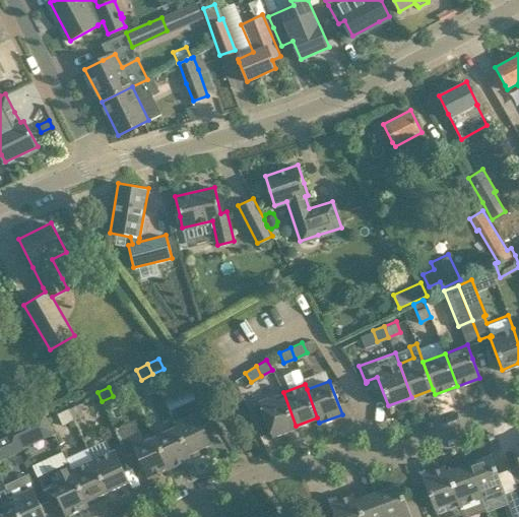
[(296,426),(283,392),(258,401),(271,436),(297,427),(296,426)]
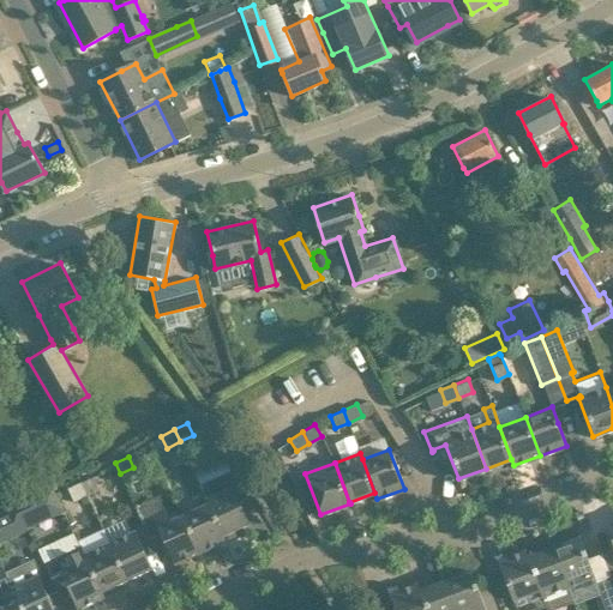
[(205,499),(209,503),(222,535),(247,523),(238,500),(248,495),(232,469),(199,483),(206,497),(205,499)]
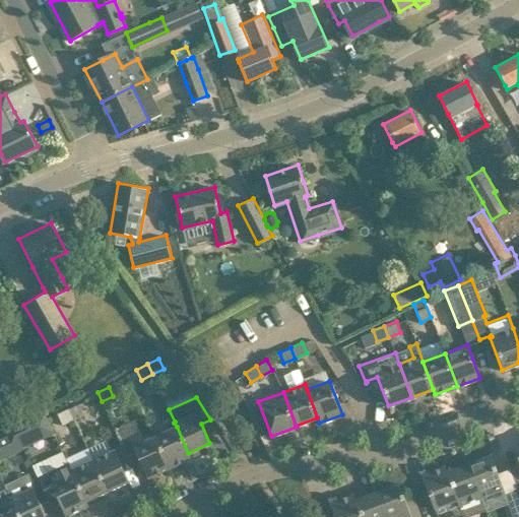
[(0,429),(2,428),(12,423),(13,423),(23,418),(19,409),(16,410),(10,400),(0,404),(0,429)]
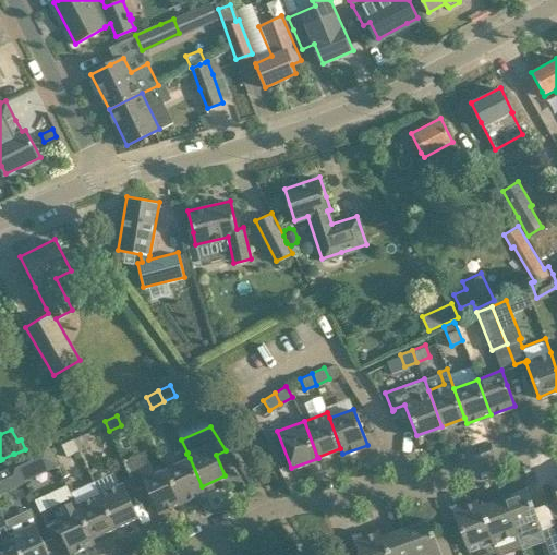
[(85,433),(74,438),(79,449),(91,444),(85,433)]
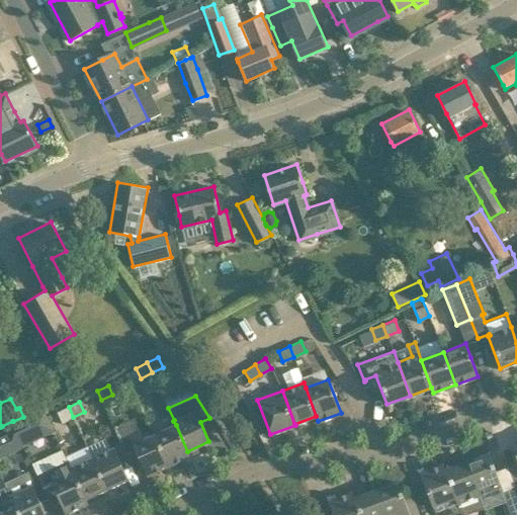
[(73,417),(69,407),(57,412),(62,422),(73,417)]
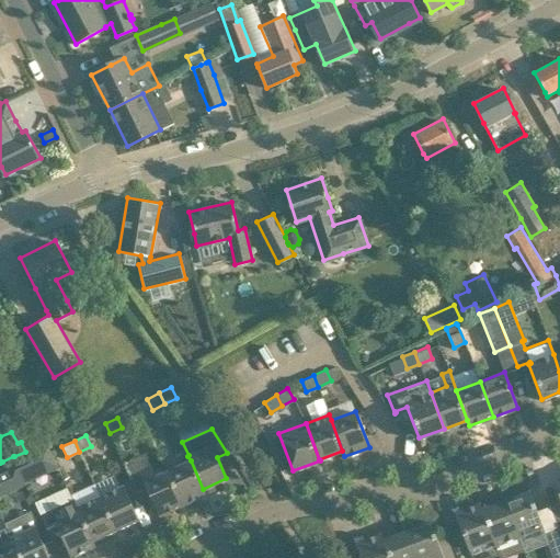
[(25,452),(14,456),(23,476),(55,462),(46,442),(25,452)]
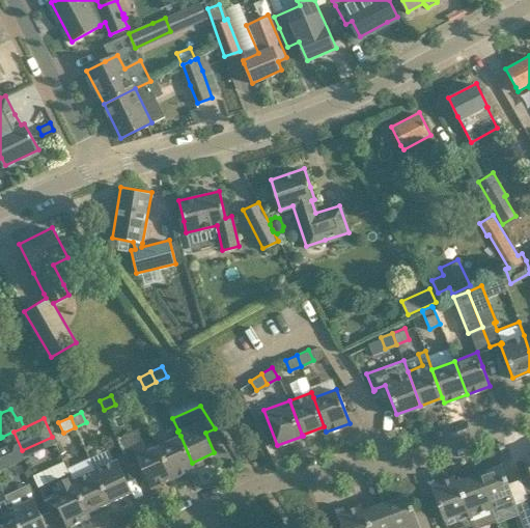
[(173,477),(159,446),(147,451),(136,428),(116,437),(129,465),(137,461),(150,488),(173,477)]
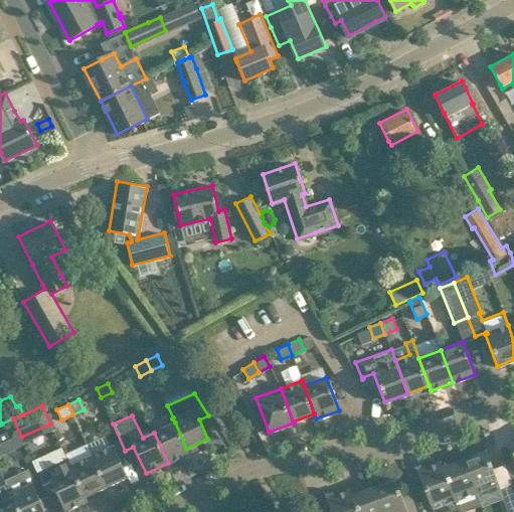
[(21,437),(13,418),(12,418),(2,423),(0,424),(0,447),(5,444),(4,441),(1,435),(16,428),(21,438),(21,437)]
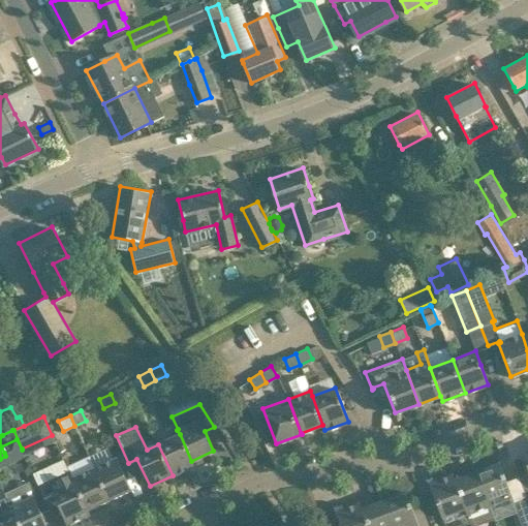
[(180,434),(158,444),(173,475),(193,465),(191,461),(180,434)]
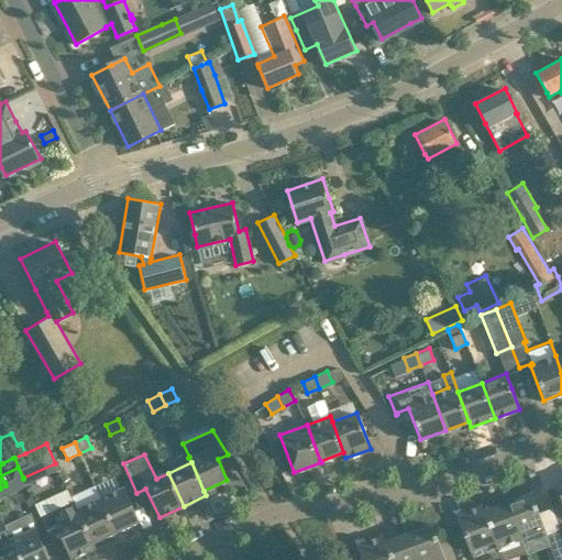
[(561,500),(561,504),(550,508),(558,529),(560,529),(561,536),(561,481),(555,483),(561,500)]
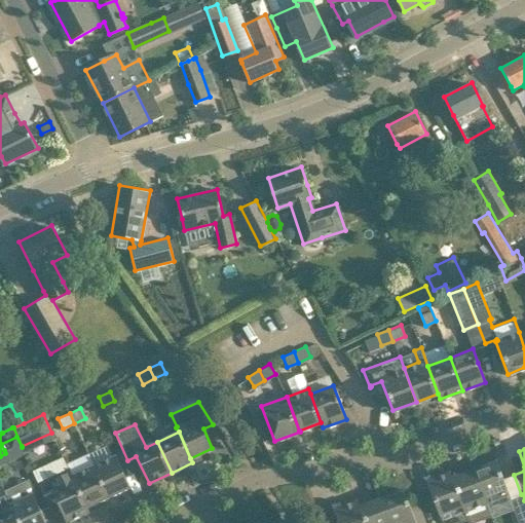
[(87,451),(66,461),(74,481),(86,507),(109,496),(95,465),(88,452),(87,452),(87,451)]
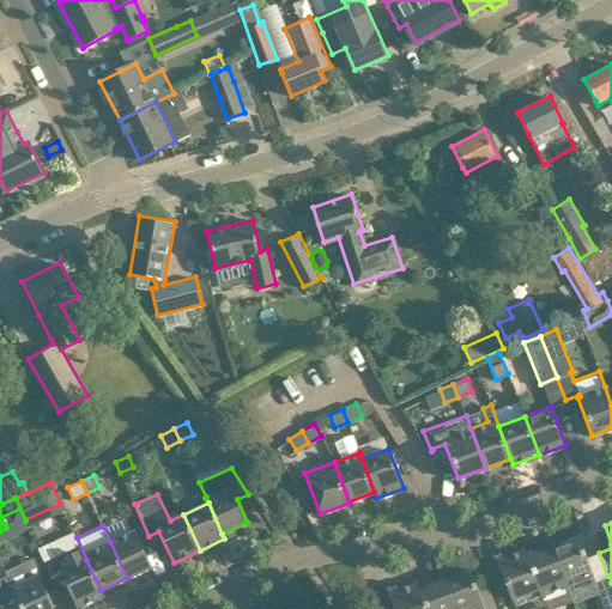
[(151,566),(134,530),(110,542),(127,578),(151,566)]
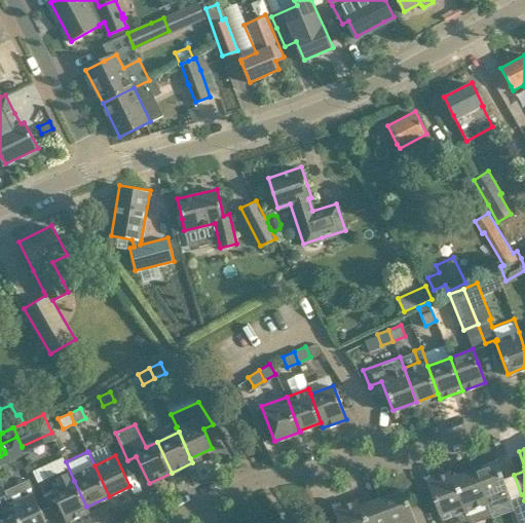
[(495,459),(473,469),(487,505),(510,495),(495,459)]
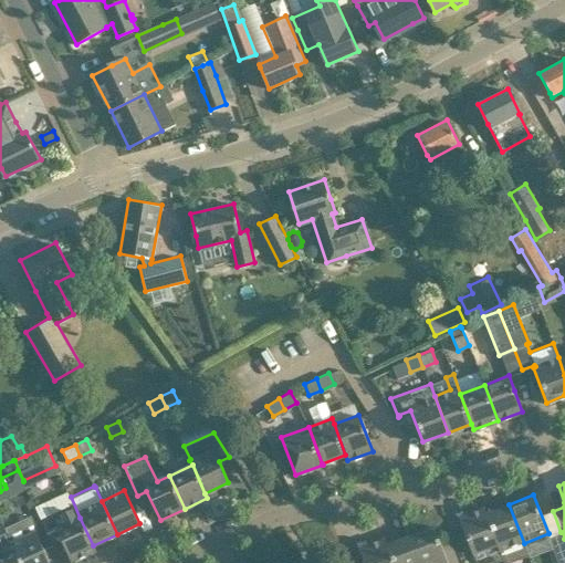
[(80,518),(71,497),(73,504),(65,508),(64,506),(40,517),(53,545),(61,541),(71,561),(95,550),(93,545),(80,518)]
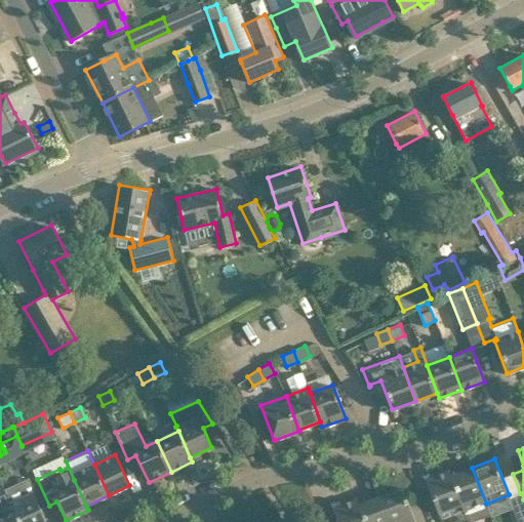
[(472,468),(450,476),(460,505),(464,512),(486,504),(472,468)]
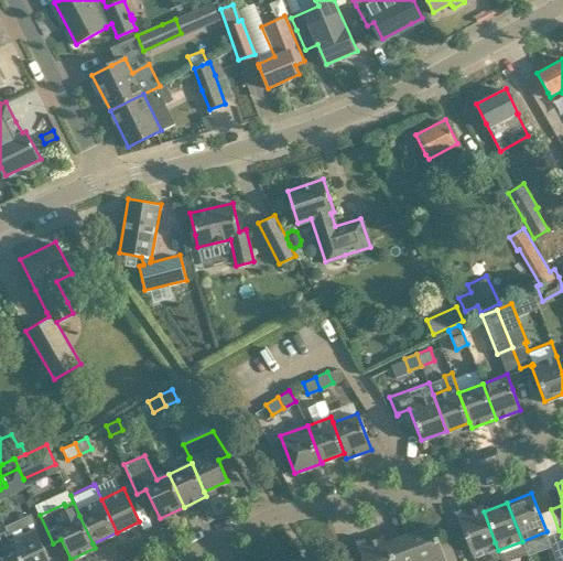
[(482,505),(456,515),(474,560),(486,560),(500,556),(498,550),(495,542),(484,511),(482,505)]
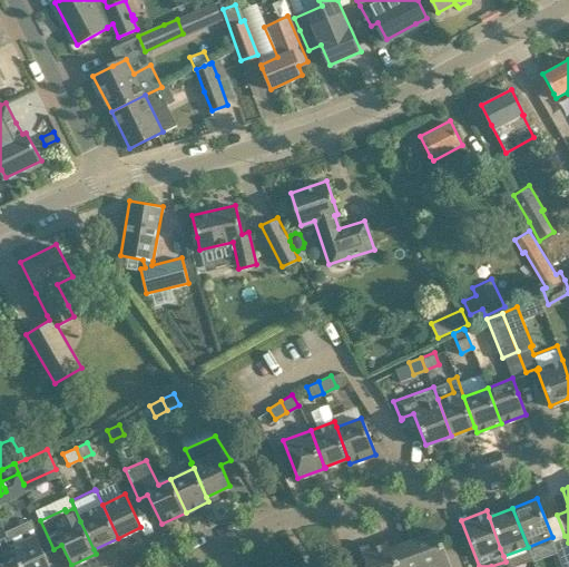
[(3,530),(6,535),(20,566),(49,566),(36,536),(39,535),(31,518),(3,530)]
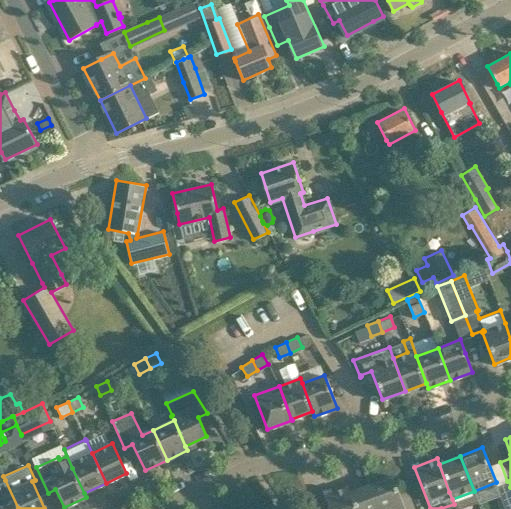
[(392,475),(371,483),(380,508),(403,508),(404,508),(414,508),(406,487),(398,490),(392,475)]
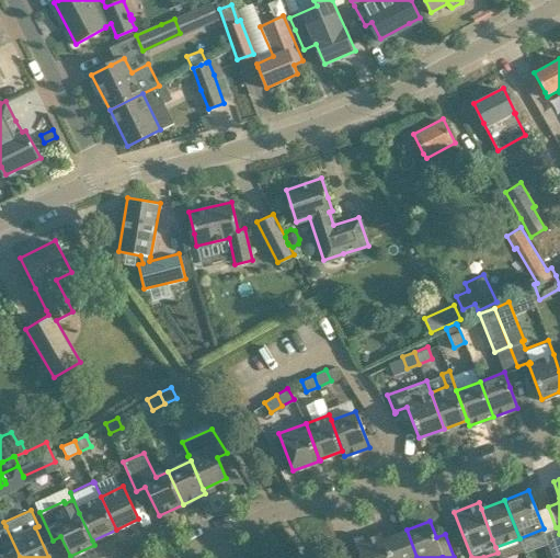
[(0,557),(20,557),(6,526),(0,528),(0,557)]
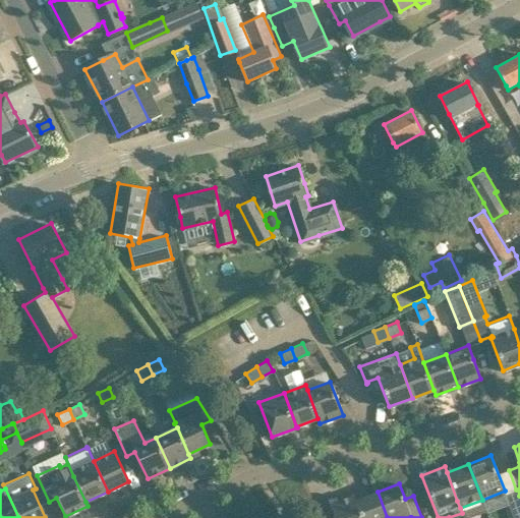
[(516,490),(505,494),(513,517),(519,517),(519,496),(518,490),(516,490)]
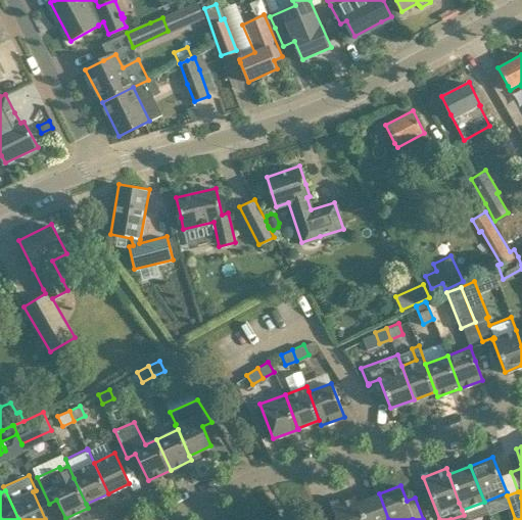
[(388,519),(379,493),(357,503),(363,519),(388,519)]
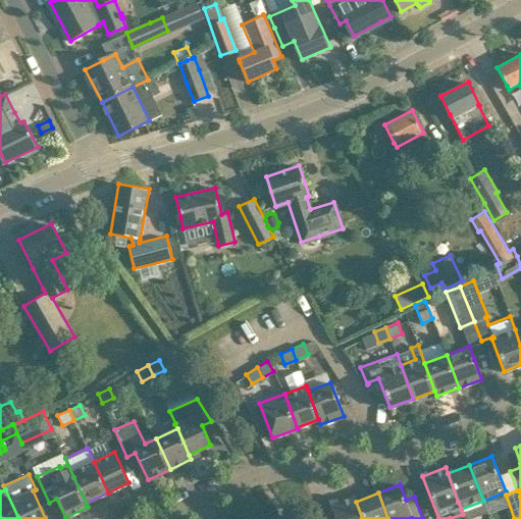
[(353,496),(330,505),(334,518),(362,518),(356,502),(353,496)]
